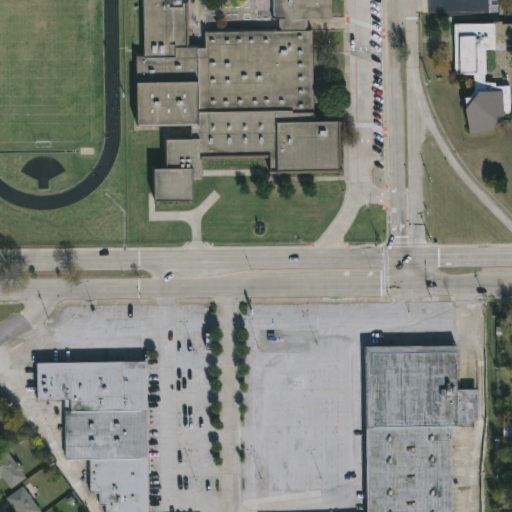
[(333,0),(334,20),(307,21),(307,32),(312,32),(313,114),(316,114),(316,120),(340,119),(341,172),(269,173),(269,157),(201,158),(201,179),(193,179),(193,199),(154,200),(153,167),(165,167),(165,139),(191,138),(191,126),(137,127),(137,85),(136,54),(145,54),(144,0),(333,0)]
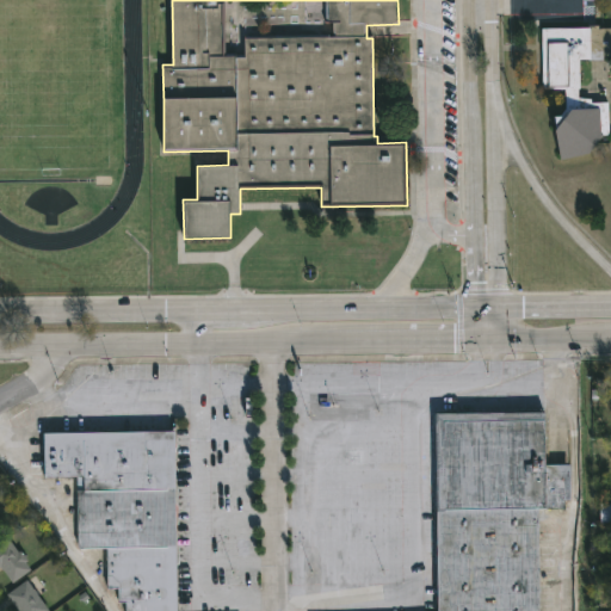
[(591,154),(560,161),(553,123),(566,109),(566,90),(542,90),(542,30),(610,30),(610,60),(579,60),(579,103),(608,103),(606,136),(603,136),(591,154)]
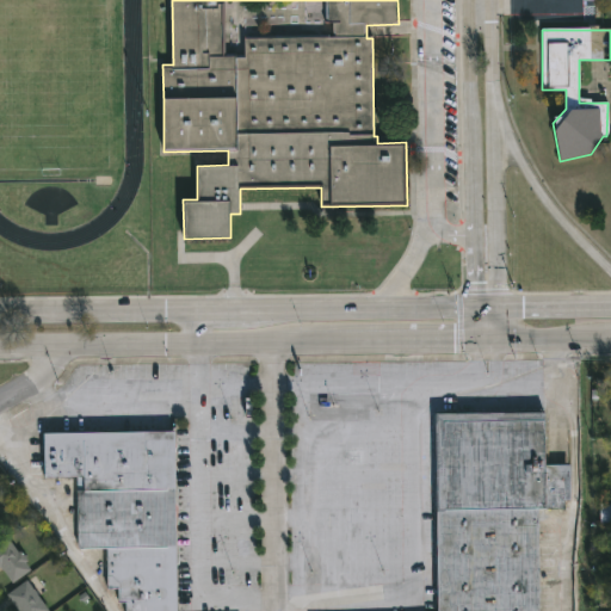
[(436,610),(433,413),(545,411),(545,466),(571,466),(571,500),(565,500),(565,508),(539,510),(541,610),(436,610)]
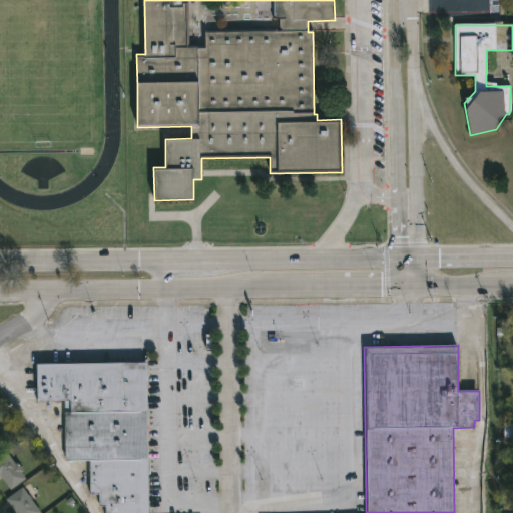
[(37,362),(148,362),(148,512),(106,512),(106,505),(100,505),(100,494),(90,494),(90,460),(66,460),(65,400),(37,400),(37,362)]
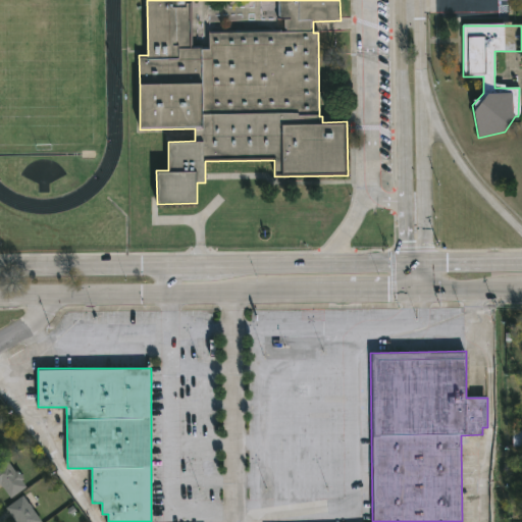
[(512,431),(521,431),(521,445),(512,445),(512,431)]
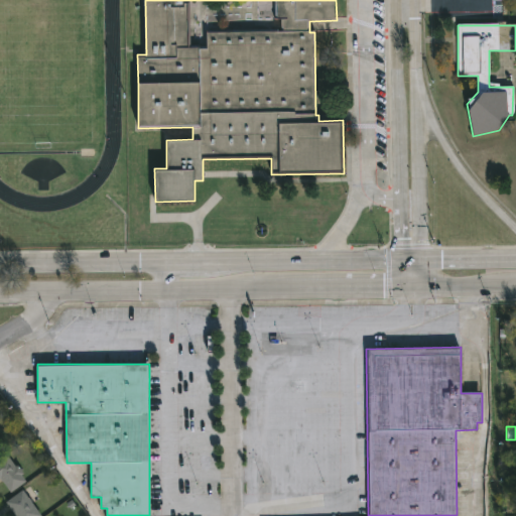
[(2,480),(0,480),(0,462),(12,457),(24,484),(6,491),(2,480)]
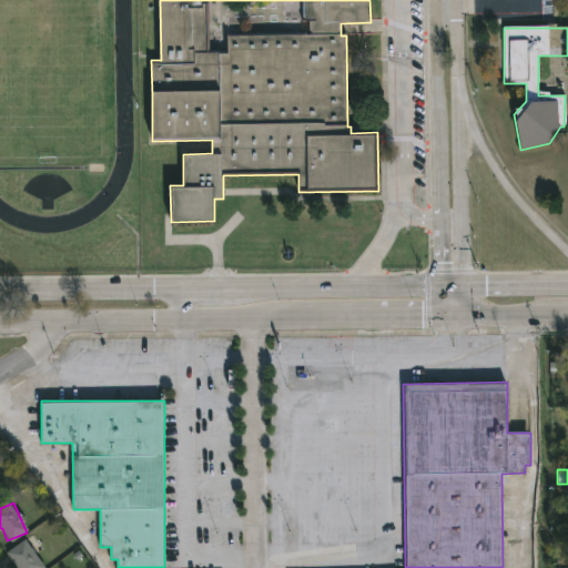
[(44,566),(41,567),(13,567),(3,555),(23,539),(44,566)]
